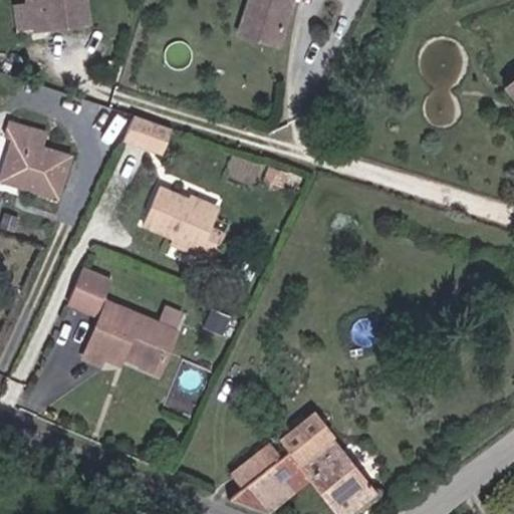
[(86,16),(83,0),(25,0),(27,12),(62,7),(63,19),(86,16)]
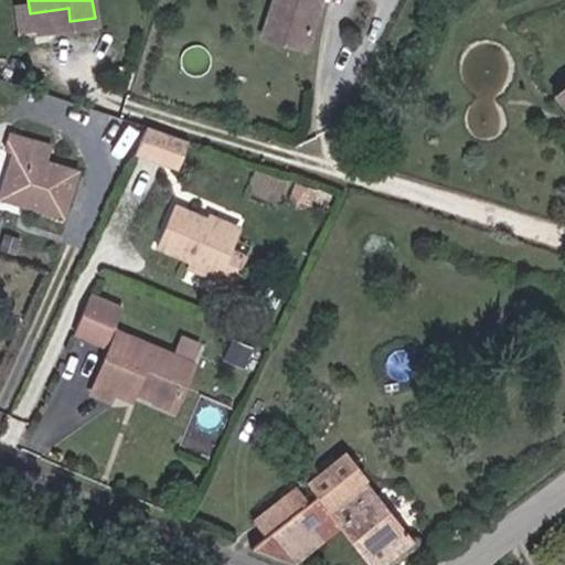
[(313,32),(322,0),(277,0),(272,19),(313,32)]
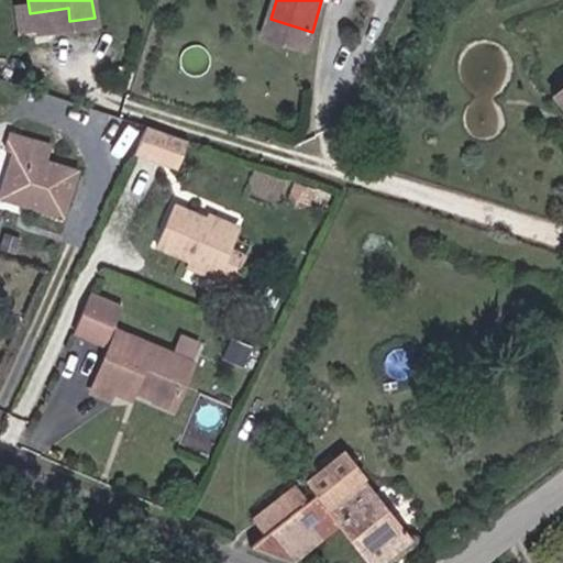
[(69,21),(68,8),(30,13),(32,25),(69,21)]
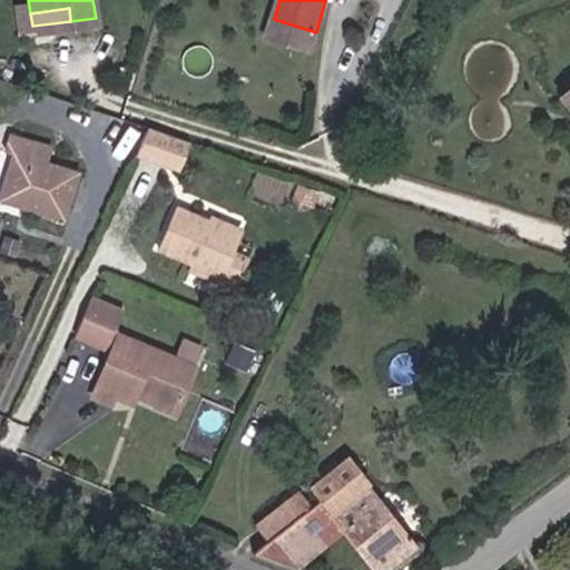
[(311,48),(316,32),(274,19),(268,35),(311,48)]
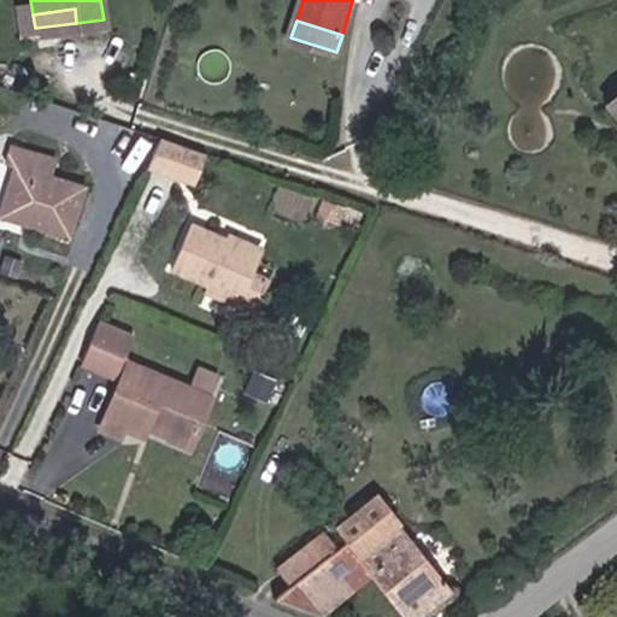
[(195,186),(206,157),(162,141),(151,171),(195,186)]
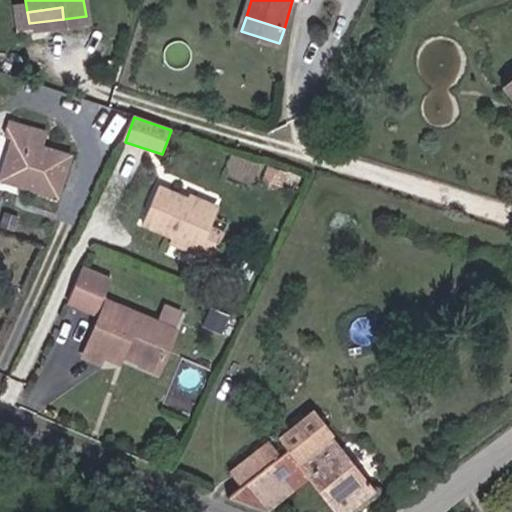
[(14,118),(10,131),(18,134),(6,176),(62,194),(75,151),(44,141),(48,128),(14,118)]
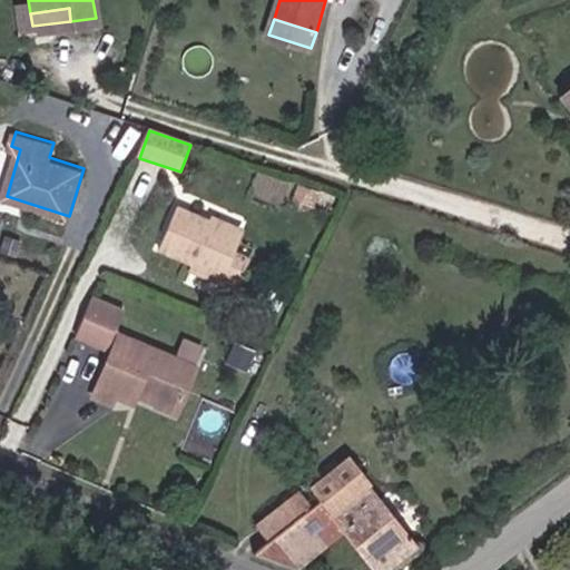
[(245,233),(178,204),(161,243),(197,258),(225,271),(223,277),(243,287),(255,255),(239,248),(245,233)]
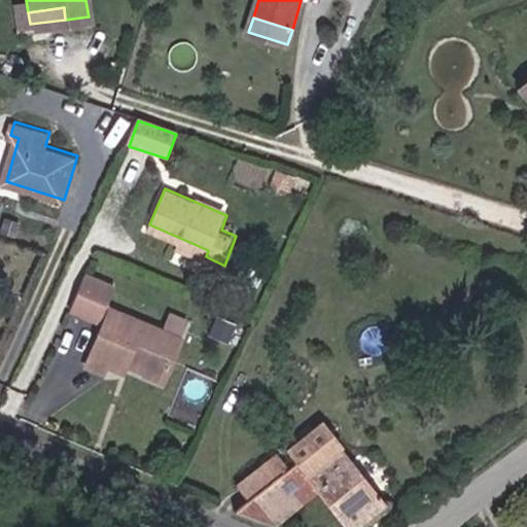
[(208,250),(182,239),(179,246),(206,256),(208,250)]
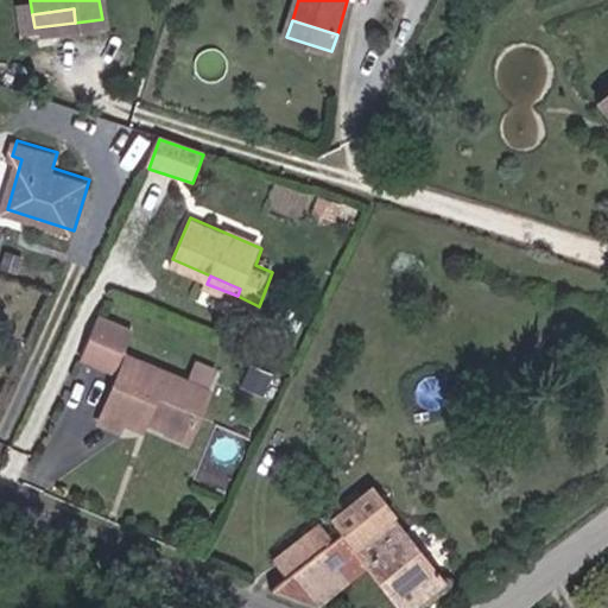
[(135,331),(99,318),(84,355),(121,369),(126,358),(135,331)]
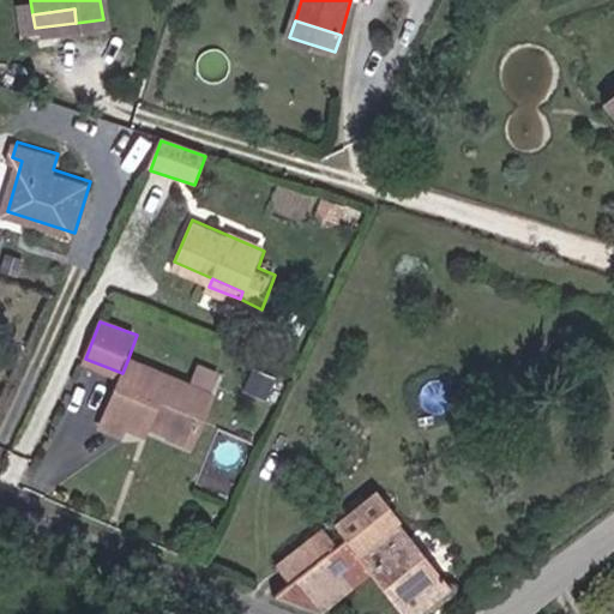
[(126,425),(192,450),(214,393),(127,361),(122,373),(103,425),(122,432),(126,425)]
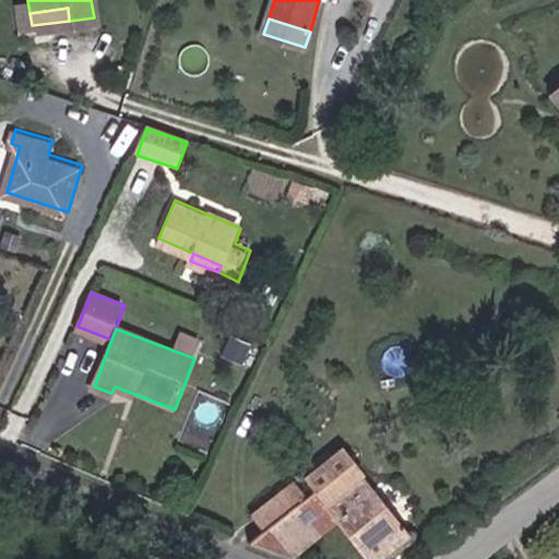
[(249,540),(285,556),(332,518),(365,558),(379,558),(408,534),(405,530),(368,483),(340,448),(301,480),(309,489),(249,540)]
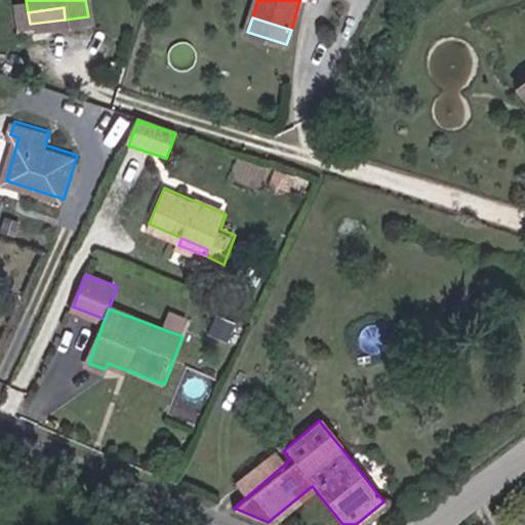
[(346,453),(380,497),(399,483),(363,438),(346,453)]
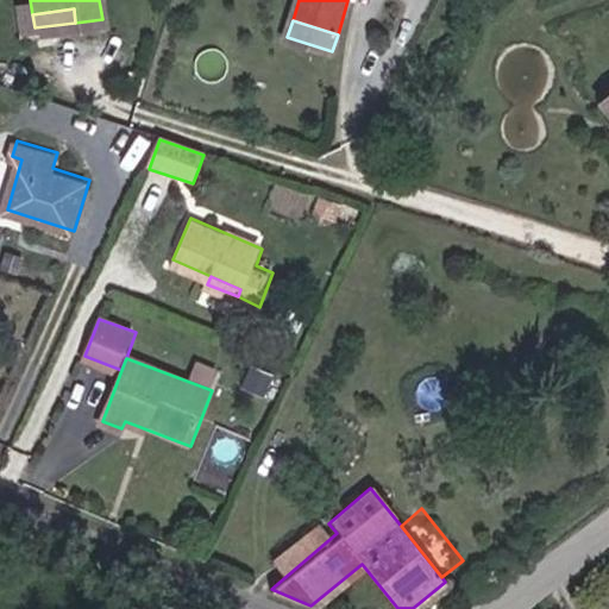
All buildings are outlined.
